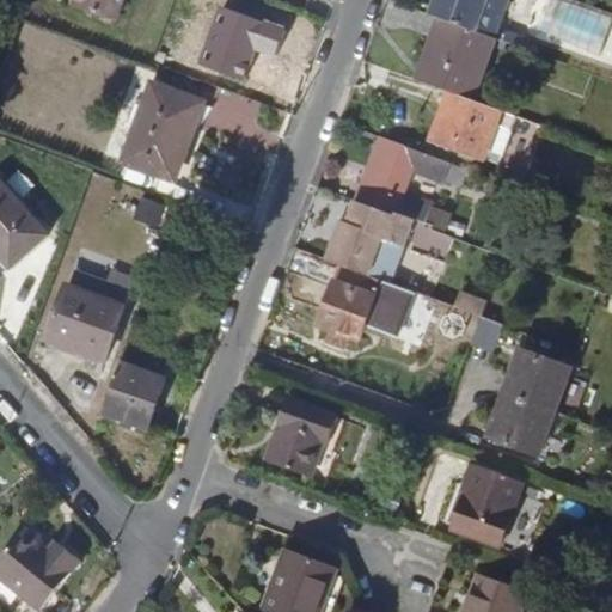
[(74,0),(73,4),(116,19),(122,0),(74,0)]
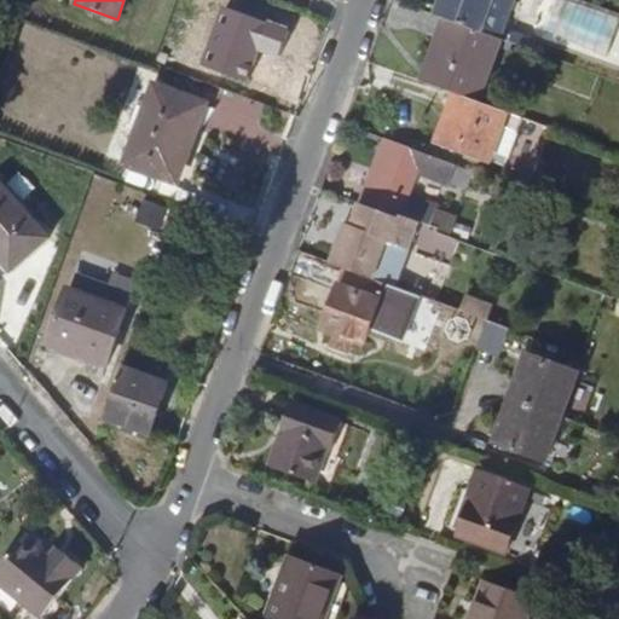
[(443,0),(438,15),(450,18),(499,36),(513,0),(443,0)]
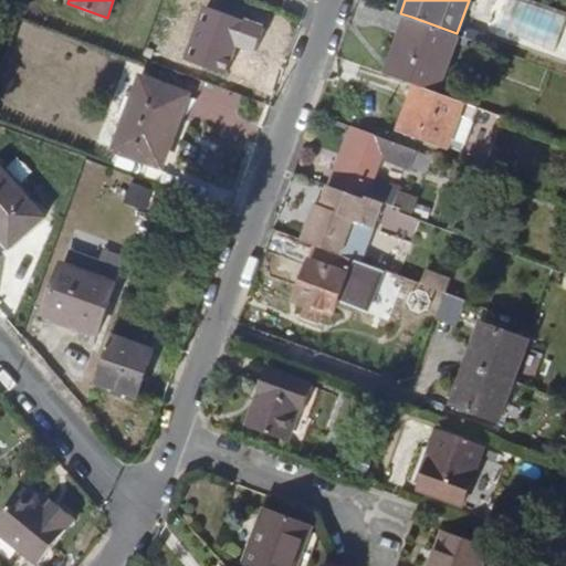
[(189,59),(228,73),(247,21),(209,6),(189,59)]
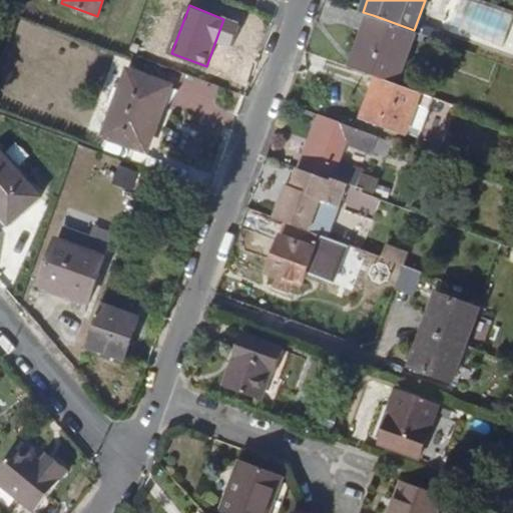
[(373,15),(354,68),(377,76),(396,83),(414,30),(373,15)]
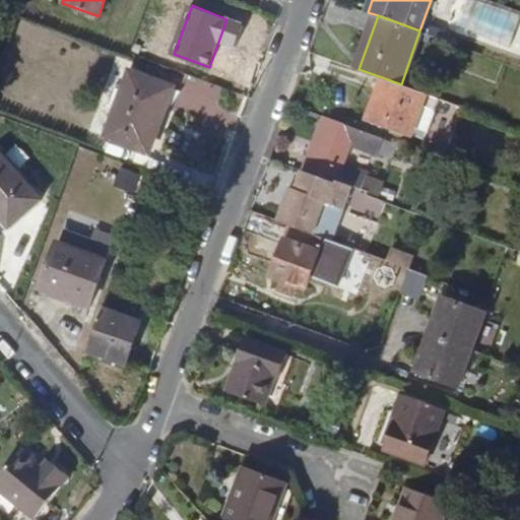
[(139,146),(149,119),(154,104),(159,105),(166,85),(125,71),(120,87),(112,108),(103,133),(139,146)]
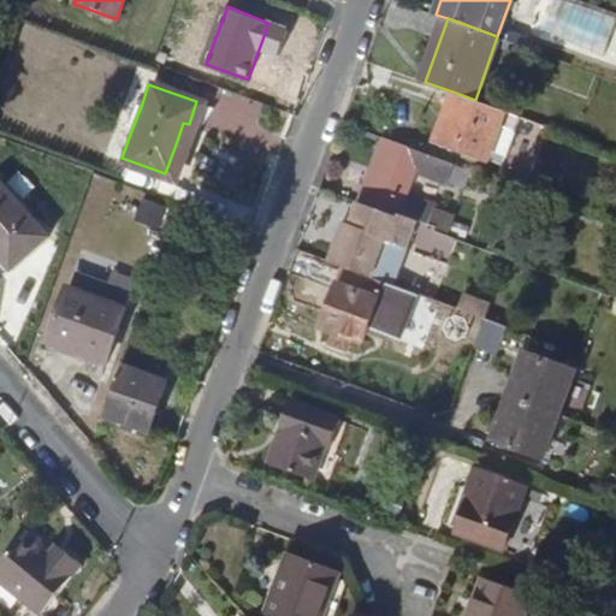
[(486,159),(503,111),(475,100),(452,92),(443,116),(450,118),(445,131),(437,135),(434,140),(486,159)]
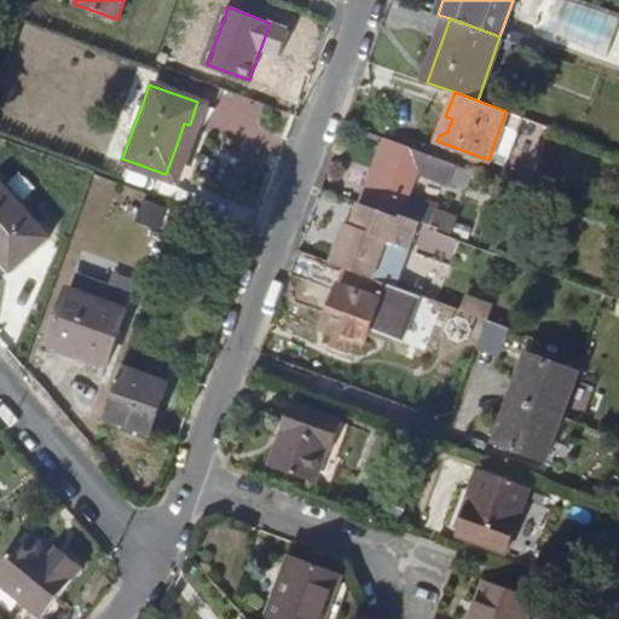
[(121,125),(133,128),(143,104),(129,99),(121,125)]
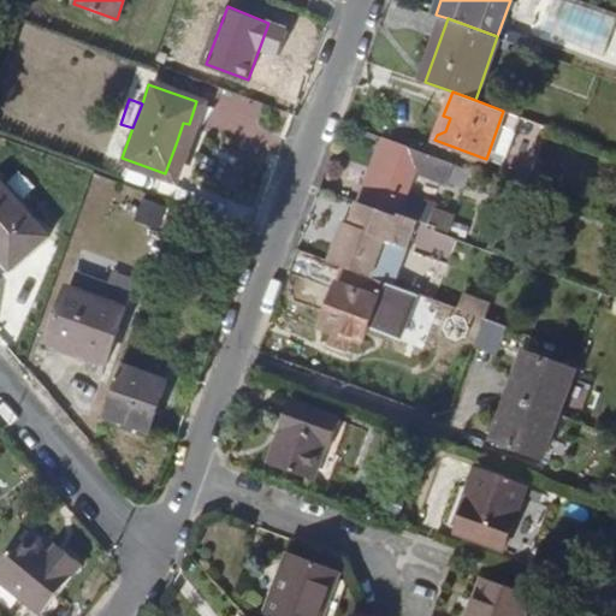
[(209,106),(196,101),(189,124),(183,123),(177,141),(184,143),(209,106)]
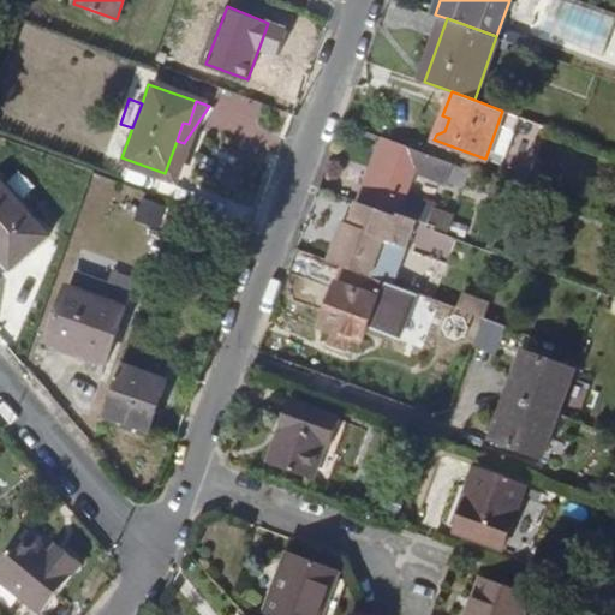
[(442,115),(436,135),(445,131),(449,118),(442,115)]
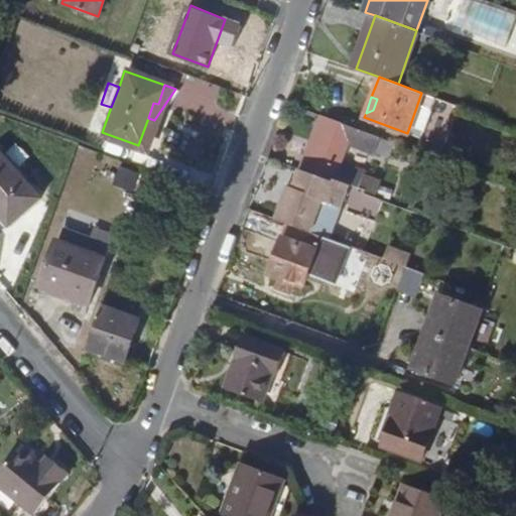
[(376,151),(382,137),(331,118),(311,172),(350,185),(370,192),(375,178),(368,175),(370,172),(344,162),(351,144),(376,153),(376,151)]
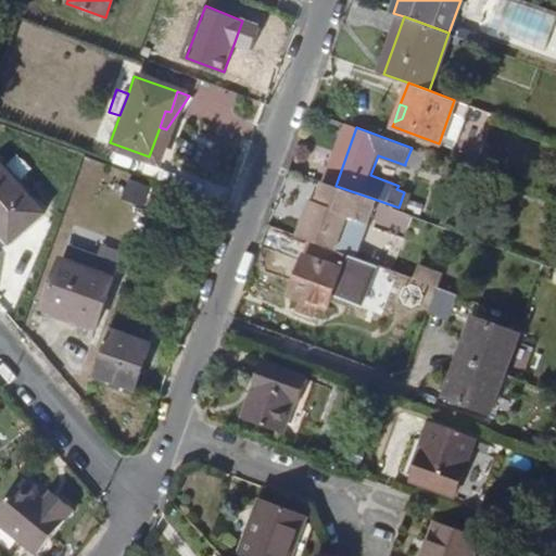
[(419,168),(425,152),(412,148),(405,163),(419,168)]
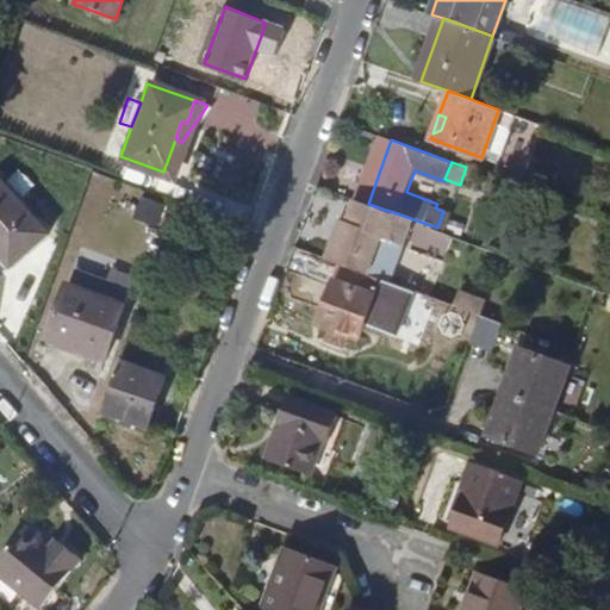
[(0,254),(11,266),(48,234),(0,180),(0,254)]
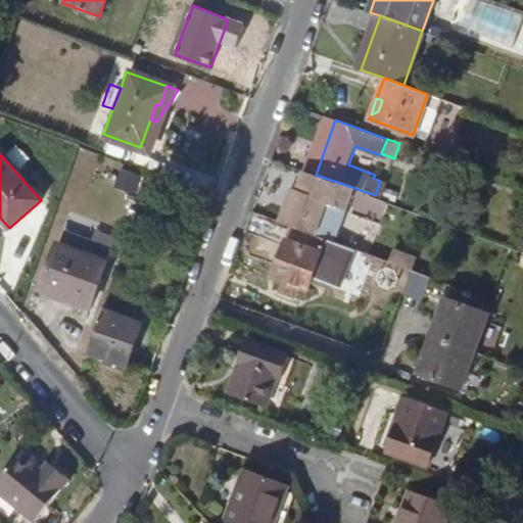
[(316,175),(305,171),(298,190),(295,189),(283,222),(292,226),(336,240),(354,188),(316,175)]
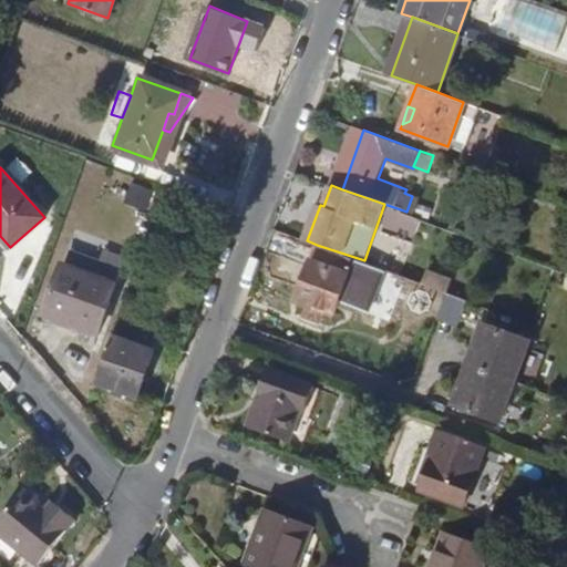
[(310,303),(325,309),(334,312),(339,300),(371,310),(385,268),(364,260),(317,245),(298,299),(310,303)]
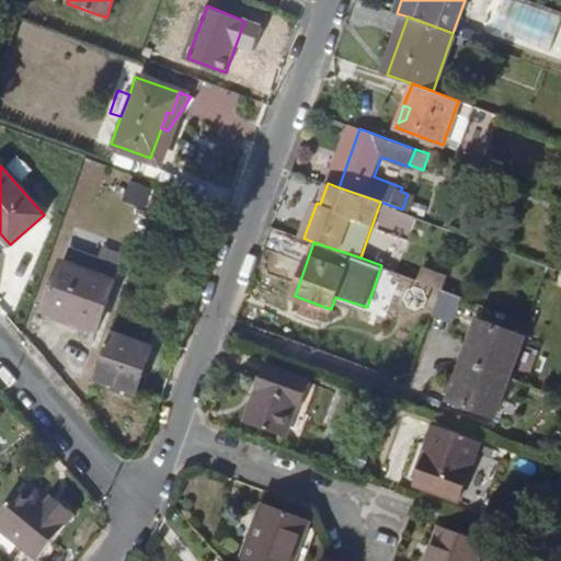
[(43,312),(95,331),(114,281),(94,274),(100,259),(69,248),(64,263),(61,262),(43,312)]
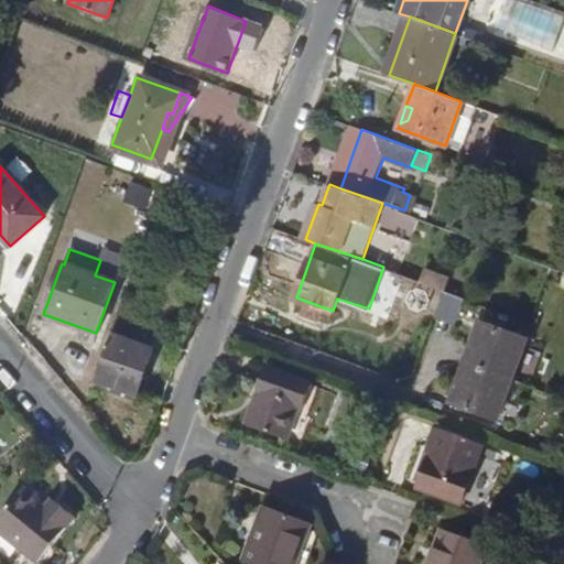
[(320,317),(323,307),(308,302),(304,312),(320,317)]
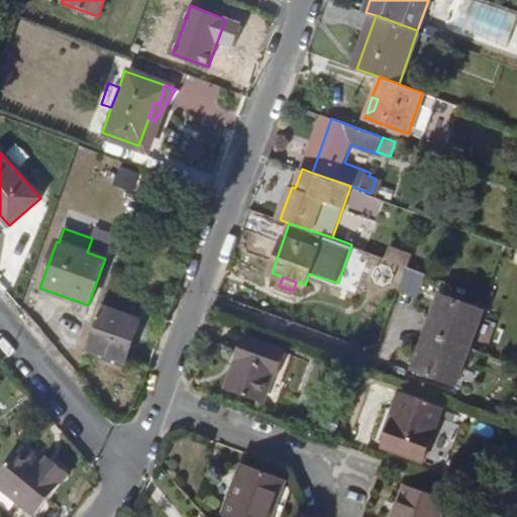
[(414,367),(456,383),(484,307),(441,291),(414,367)]
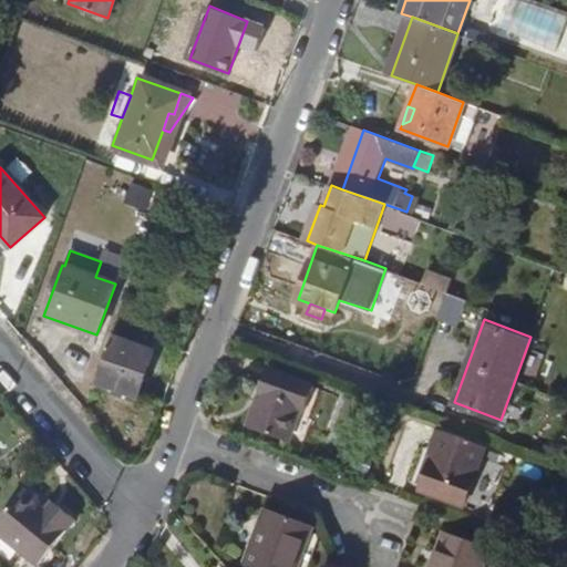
[(154,351),(112,336),(95,382),(136,398),(154,351)]
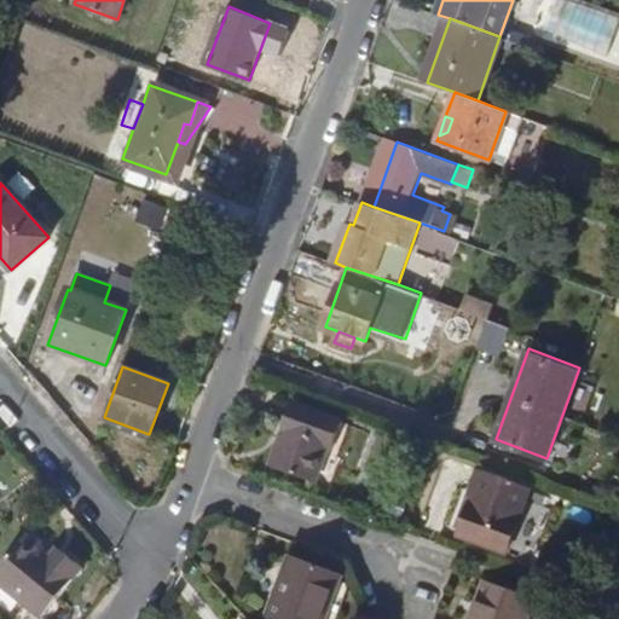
[(336,449),(346,421),(294,403),(272,466),(317,481),(330,446),(336,449)]
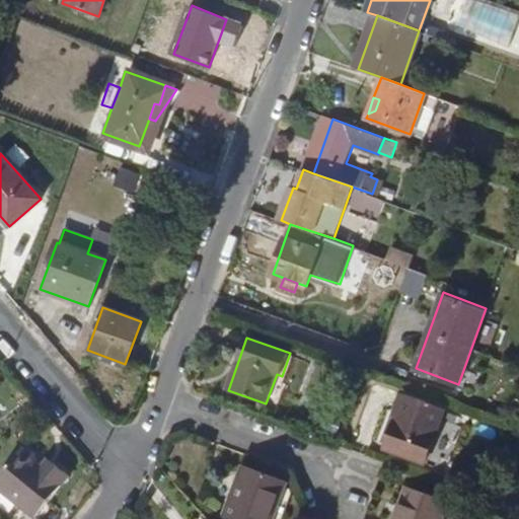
[(401,394),(396,410),(397,411),(385,446),(427,461),(446,411),(401,394)]
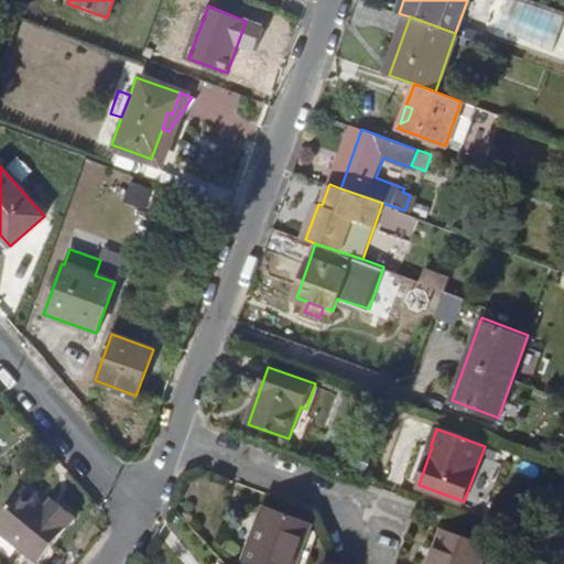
[(54,509),(47,503),(25,486),(0,518),(0,521),(45,556),(79,511),(63,498),(54,509)]
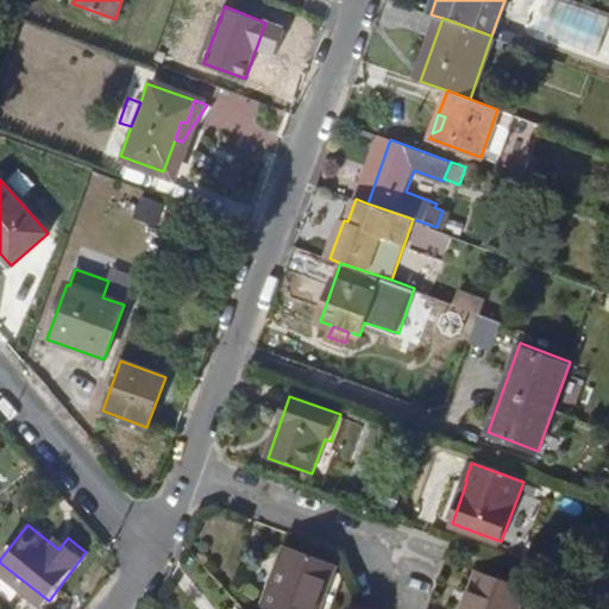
[(61,532),(51,544),(58,550),(68,538),(61,532)]
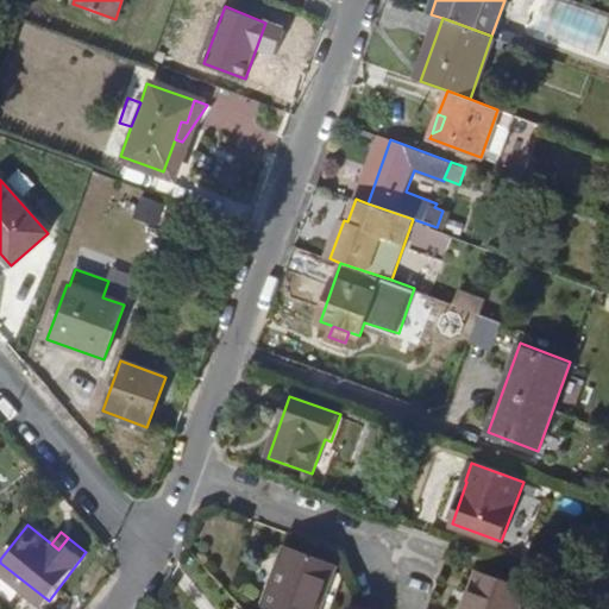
[(320,608),(338,563),(287,545),(264,607),(271,608),(320,608)]
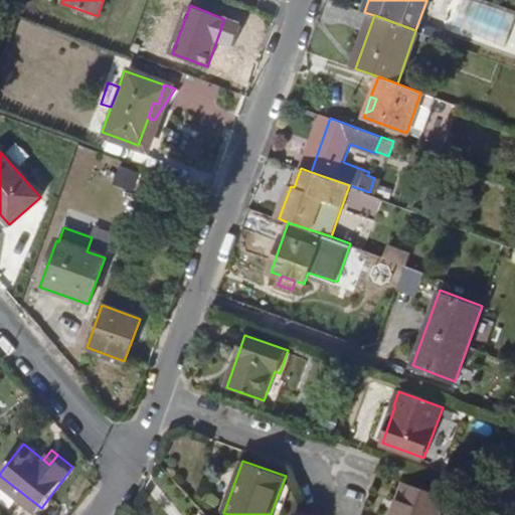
[(440,514),(447,496),(406,481),(393,514),(440,514)]
